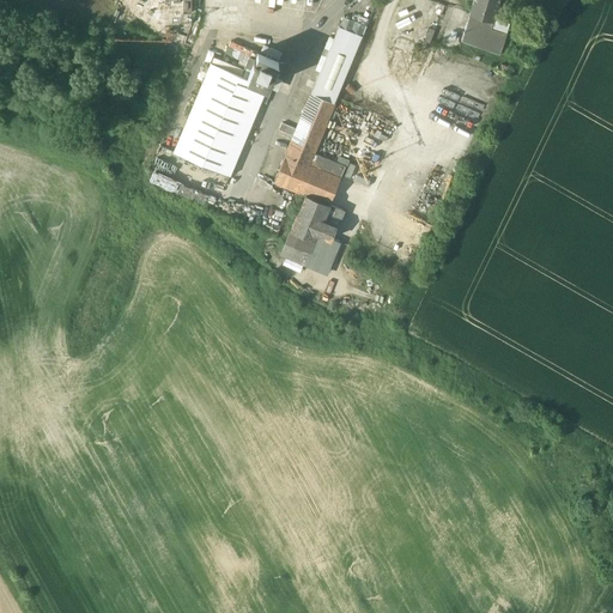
[(192,13),(190,0),(168,0),(168,22),(181,22),(181,13),(192,13)]
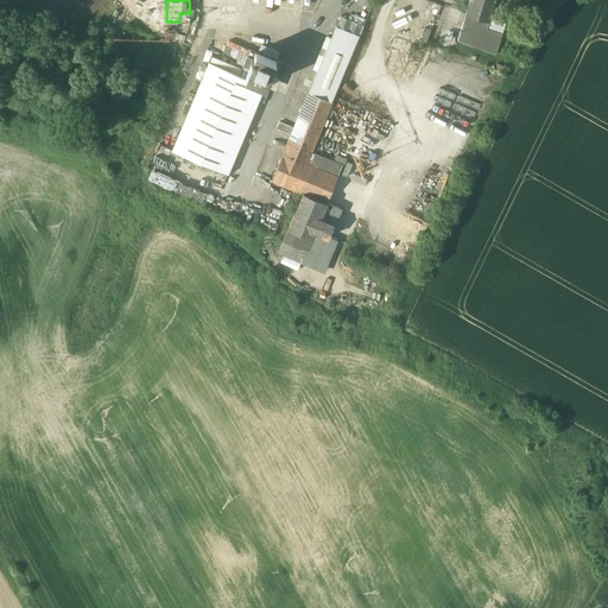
[(495,0),(470,0),(467,14),(489,21),(495,0)]
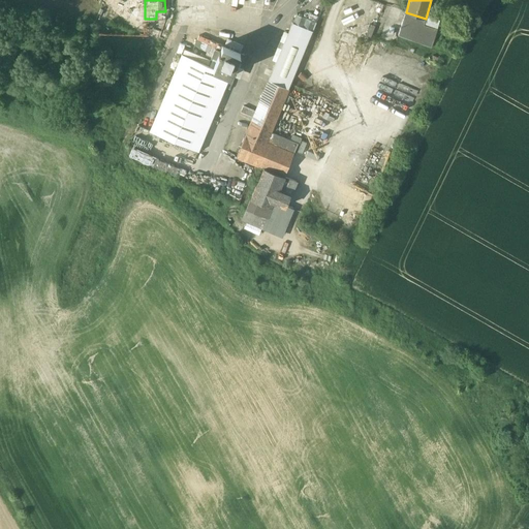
[(337,8),(341,23),(355,20),(351,5),(337,8)]
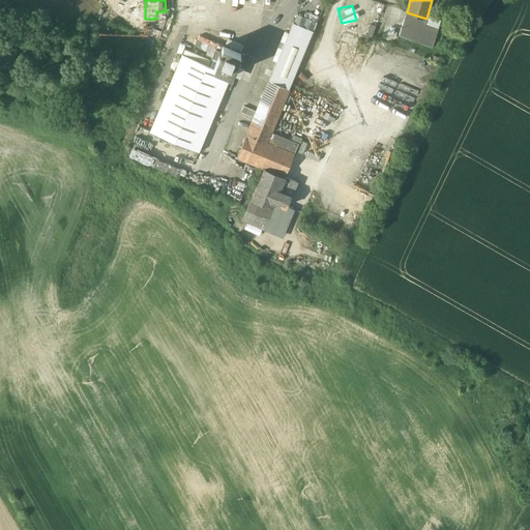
[(427,19),(407,12),(399,36),(433,47),(439,27),(425,22),(427,19)]
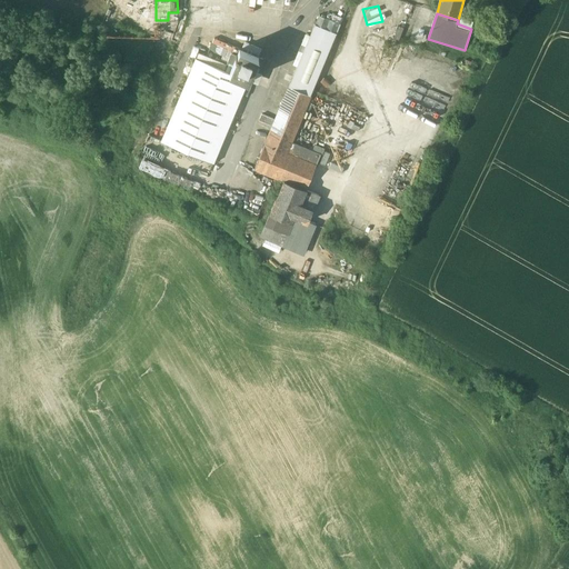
[(315,28),(257,171),(277,179),(291,145),(336,36),(315,28)]
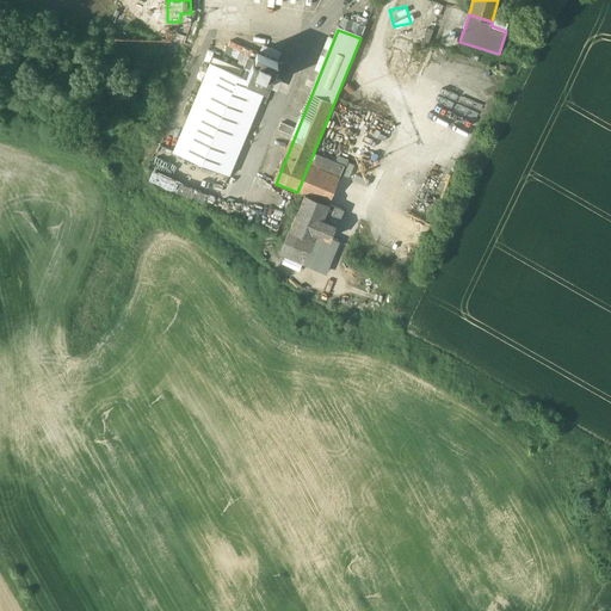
[(267,49),(265,55),(279,60),(281,54),(267,49)]
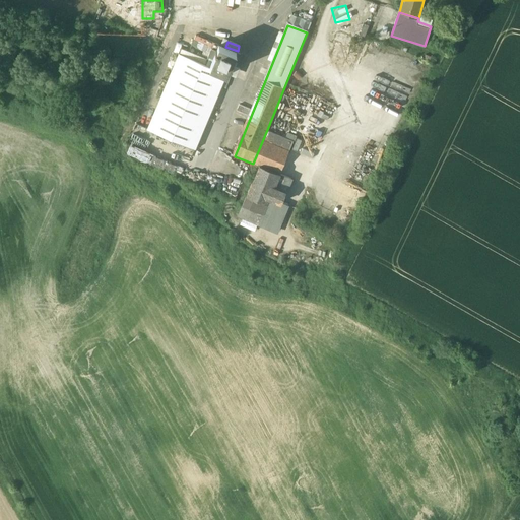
[(210,67),(228,74),(236,52),(219,45),(210,67)]
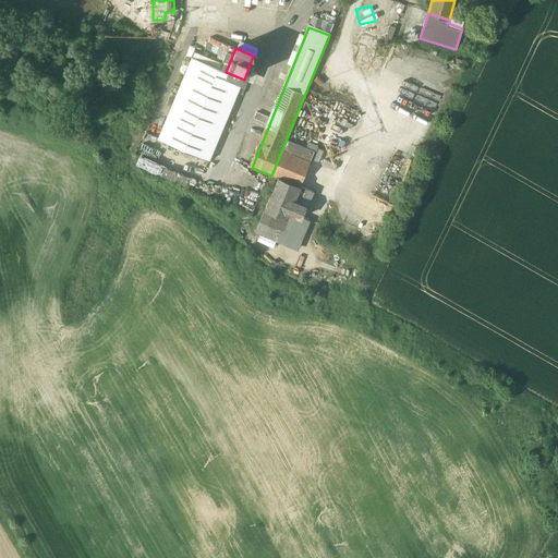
[(264,60),(253,56),(244,80),(254,84),(264,60)]
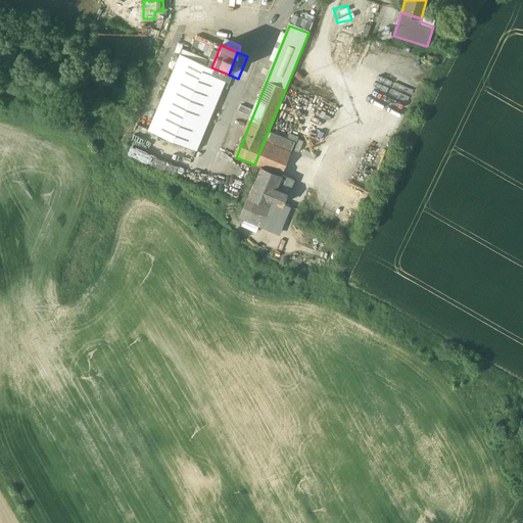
[(149,131),(197,151),(229,75),(211,67),(181,54),(149,131)]
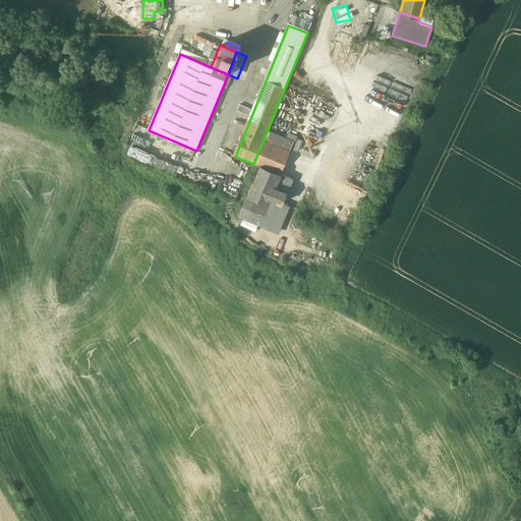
[(239,105),(237,110),(246,113),(248,108),(239,105)]
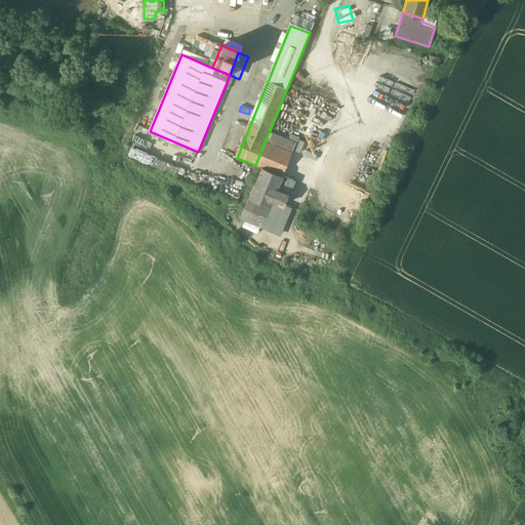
[(294,145),(269,133),(255,165),(260,167),(245,209),(266,217),(272,201),(284,206),(288,196),(277,191),(294,145)]
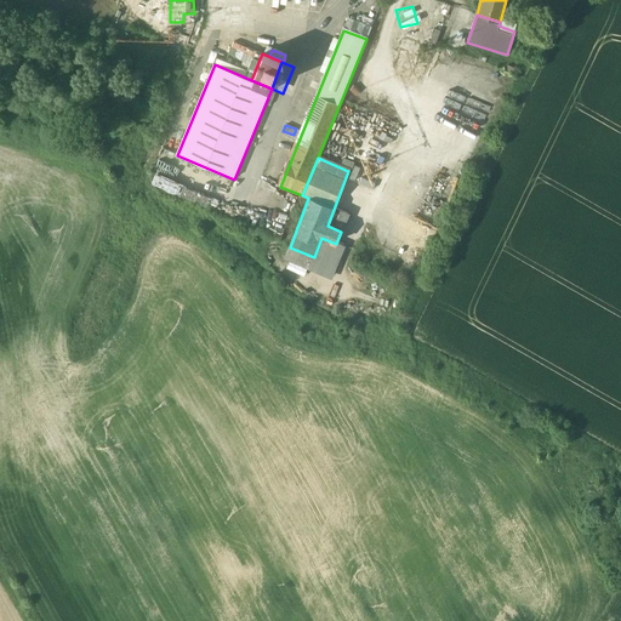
[(175,193),(178,186),(158,176),(154,184),(175,193)]
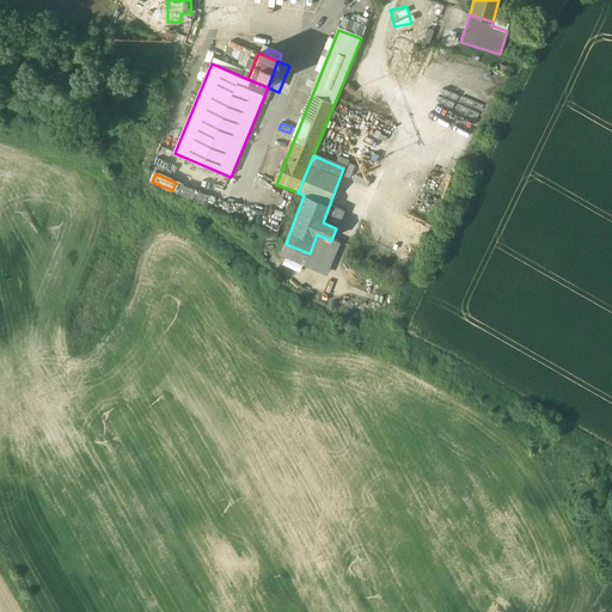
[(202,204),(206,196),(181,185),(177,194),(202,204)]
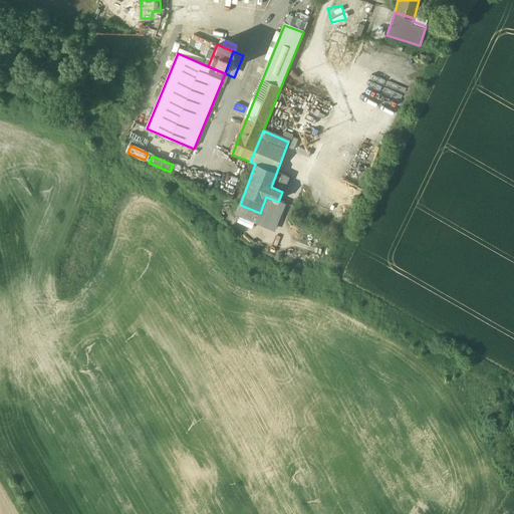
[(256,224),(274,231),(285,205),(278,202),(266,197),(256,224)]
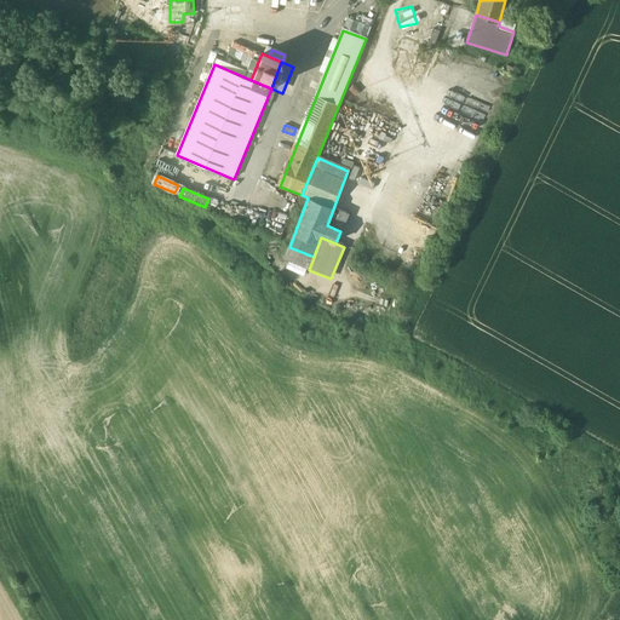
[(314,257),(290,247),(285,259),(309,270),(314,257)]
